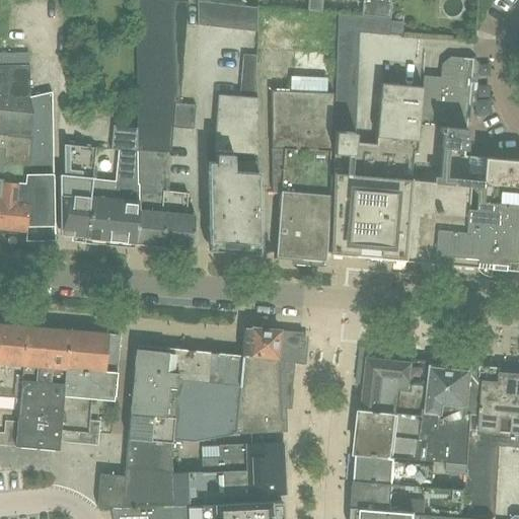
[(137,208),(134,242),(190,247),(193,215),(183,215),(186,193),(162,191),(165,152),(171,152),(173,128),(193,130),(195,105),(178,104),(187,2),(160,0),(135,0),(137,121),(136,121),(137,208)]
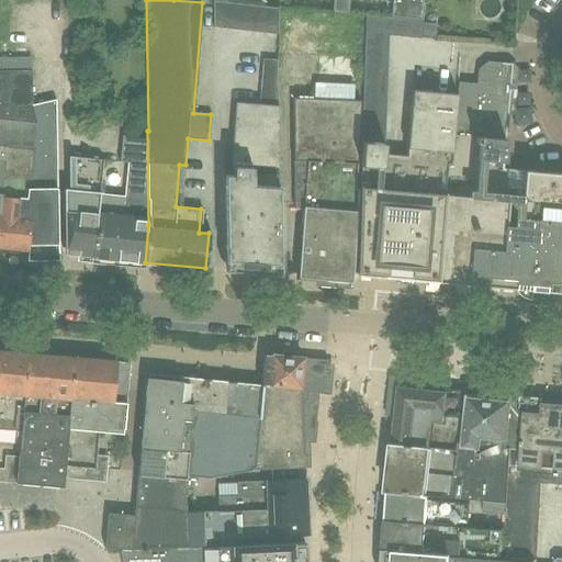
[(333,0),(333,11),(349,13),(349,0),(333,0)]
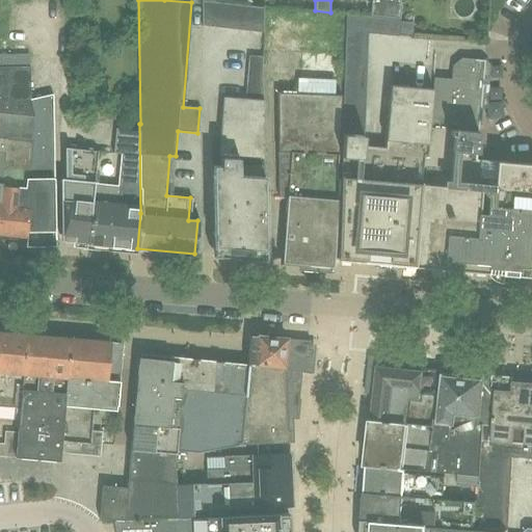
[(402,2),(400,2),(400,0),(371,0),(372,1),(383,2),(382,17),(381,18),(400,19),(400,18),(402,2)]
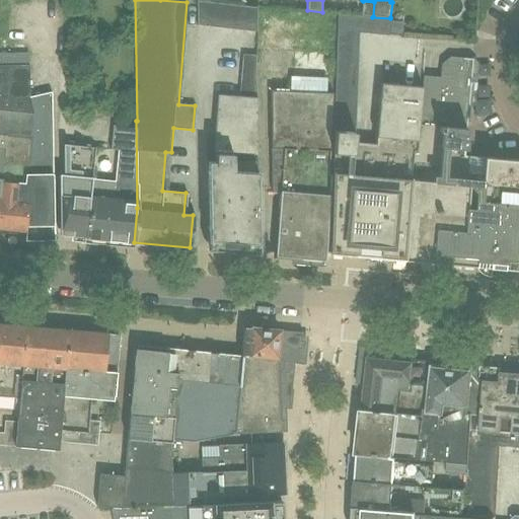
[(210,2),(198,1),(199,25),(211,26),(210,2)]
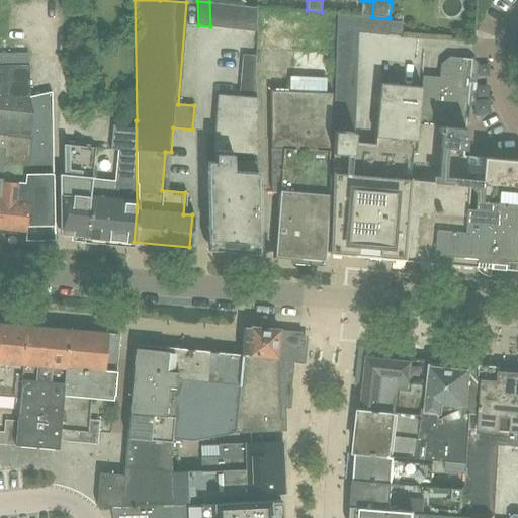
[(210,26),(222,27),(222,4),(209,2),(210,26)]
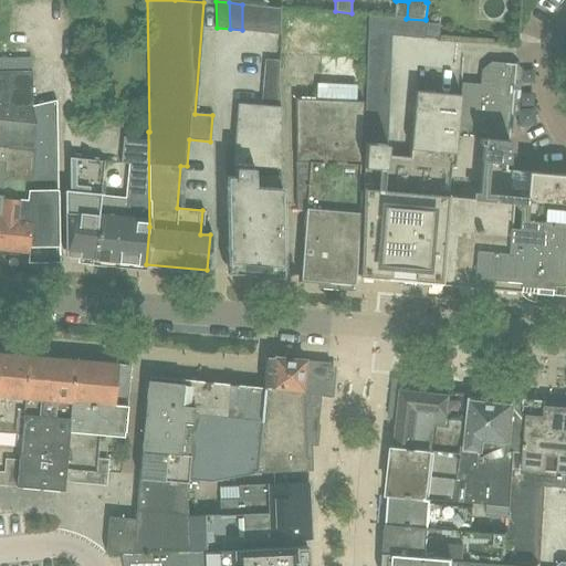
[(242,4),(242,30),(254,32),(255,6),(242,4)]
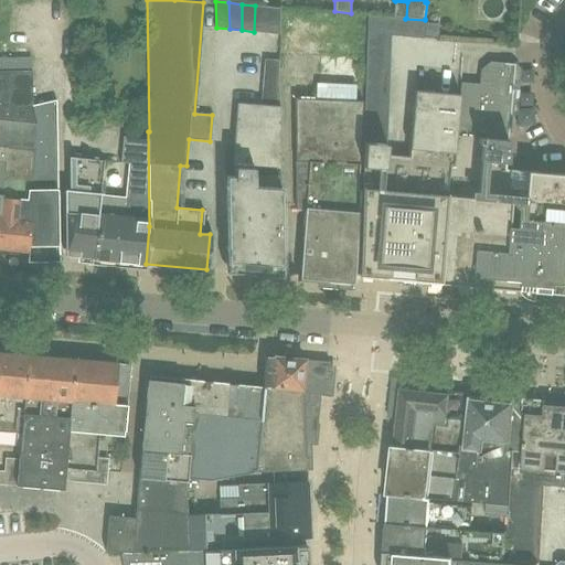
[(267,33),(266,7),(255,6),(254,32),(267,33)]
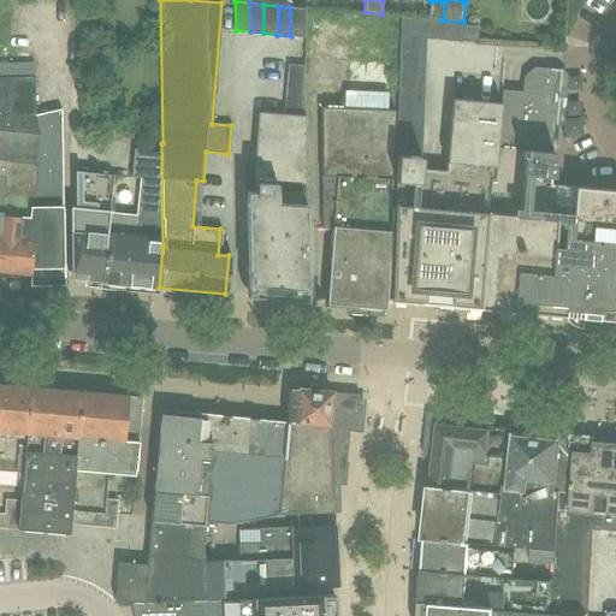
[(303,37),(303,9),(290,7),(291,36),(303,37)]
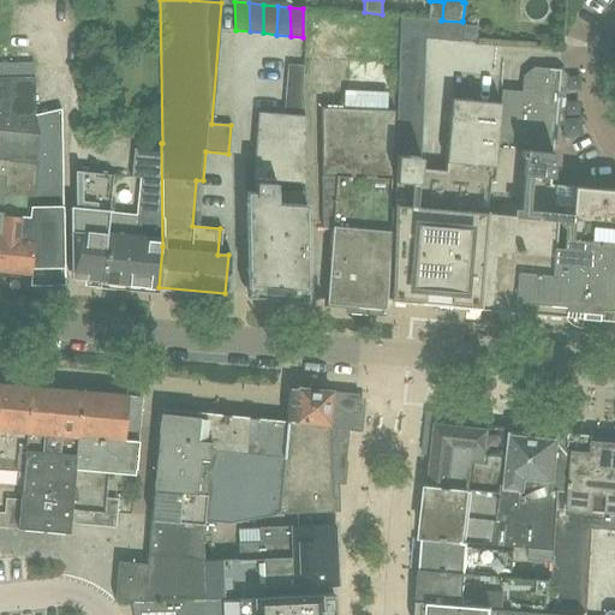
[(389,300),(424,303),(435,169),(418,168),(421,143),(425,39),(460,42),(463,23),(400,17),(395,141),(389,198),(396,198),(389,300)]
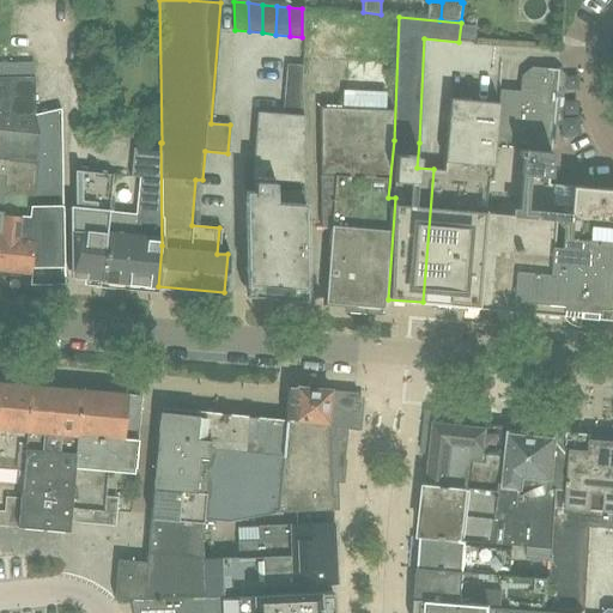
[(320,150),(390,153),(393,110),(386,110),(387,92),(393,92),(393,62),(345,60),(344,90),(343,108),(319,107),(320,150)]
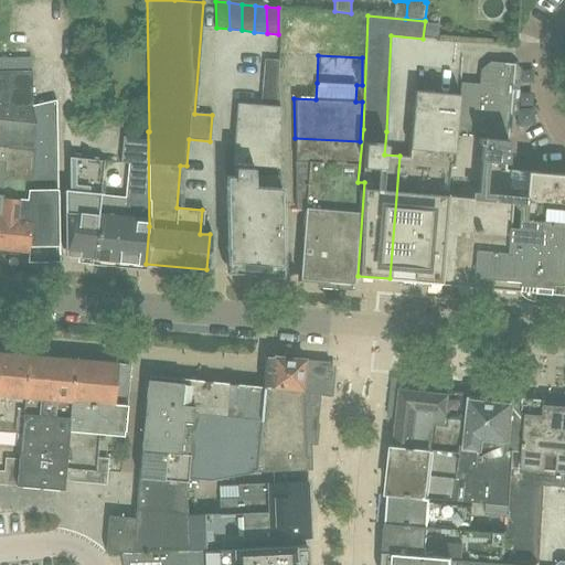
[(254,237),(252,274),(281,277),(277,59),(263,57),(258,104),(248,103),(248,166),(262,167),(257,237),(254,237)]
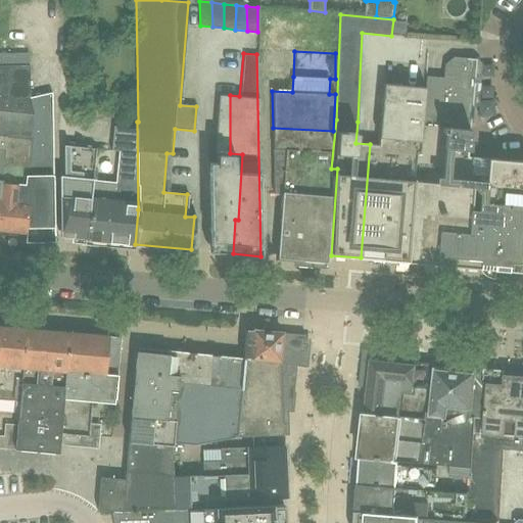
[(439,117),(471,121),(473,95),(477,91),(480,63),(476,59),(454,57),(445,64),(443,78),(439,117)]
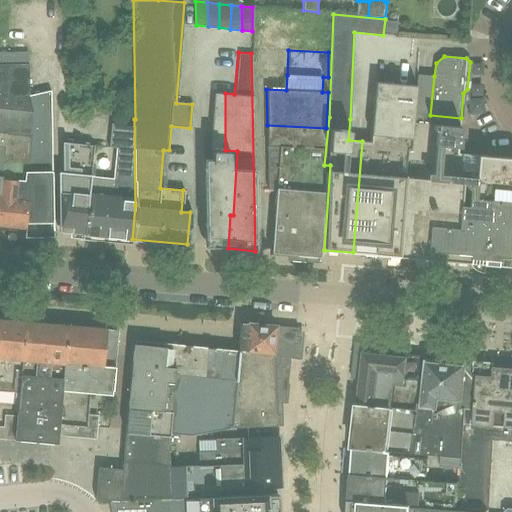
[(32,114),(27,97),(27,65),(0,65),(0,147),(3,148),(0,177),(0,225),(24,228),(24,221),(29,221),(28,230),(29,230),(31,210),(26,209),(29,182),(24,181),(27,160),(32,114)]
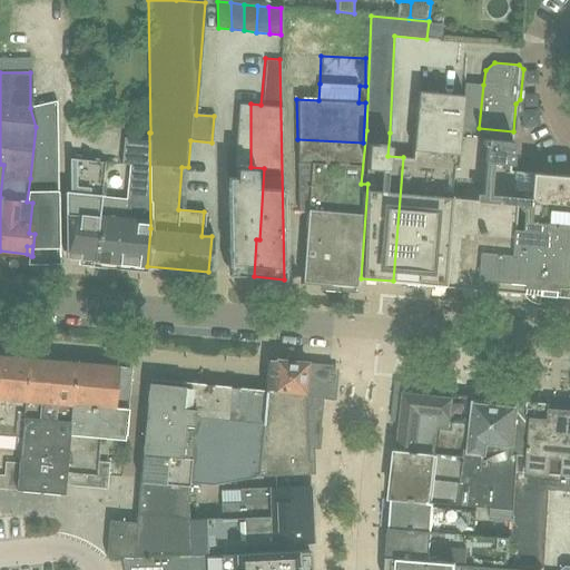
[(479,128),(483,85),(464,82),(463,95),(461,95),(455,166),(453,166),(442,285),(567,296),(569,294),(569,176),(509,170),(513,131),(479,128)]
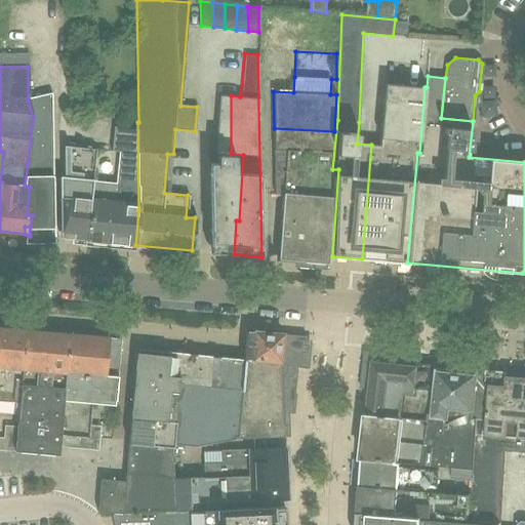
[(419,153),(425,87),(385,83),(378,146),(371,145),(362,258),(407,263),(417,153),(419,153)]
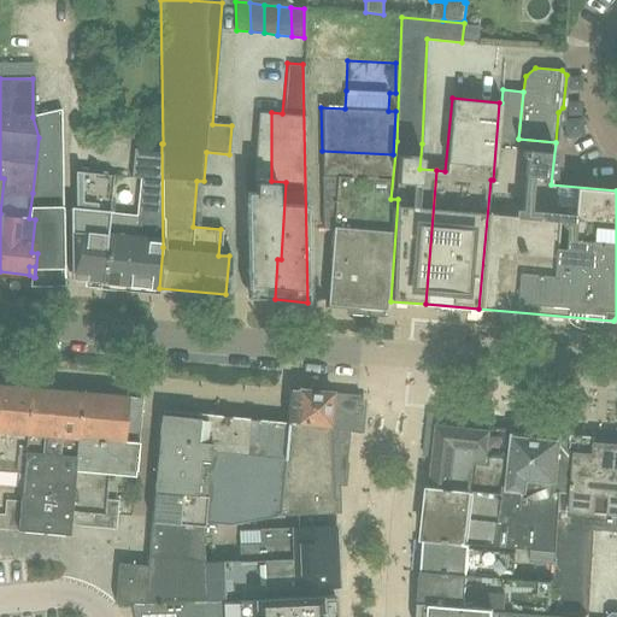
[(43,115),(47,277),(63,277),(60,110),(43,115)]
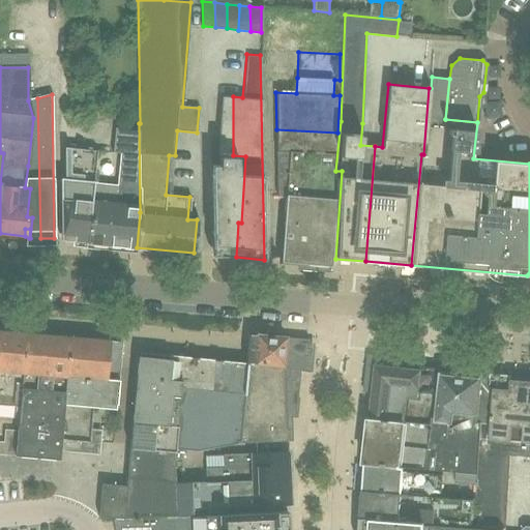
[(233,155),(233,96),(221,95),(216,146),(210,146),(210,254),(236,257),(238,223),(241,223),(245,156),(233,155)]
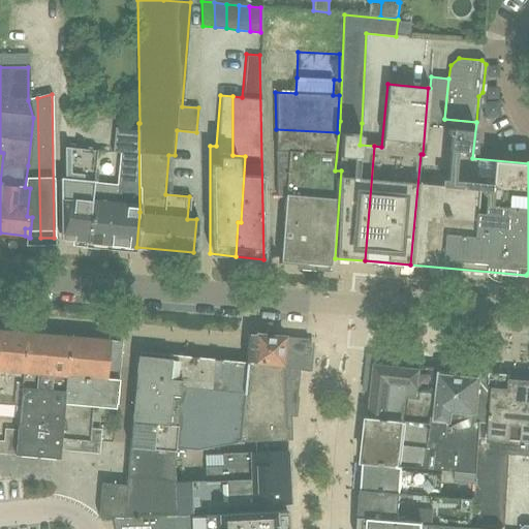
[(30,238),(40,238),(37,98),(28,100),(33,118),(28,165),(25,187),(30,188),(27,216),(32,217),(30,238)]
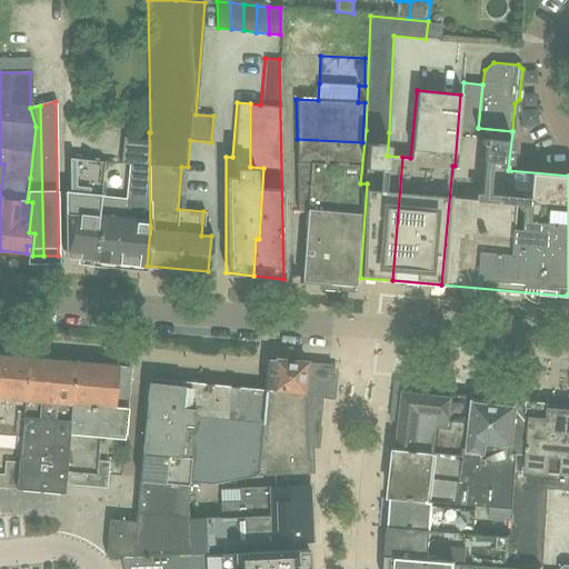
[(150,228),(149,132),(140,132),(139,139),(122,138),(120,165),(127,165),(125,198),(99,196),(102,161),(83,160),(85,260),(147,266),(150,228)]
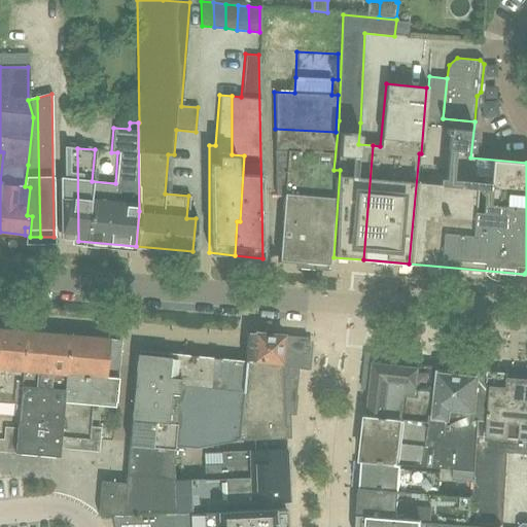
[(338,170),(332,170),(336,132),(275,129),(276,195),(284,195),(279,259),(329,262),(336,176),(338,176),(338,170)]
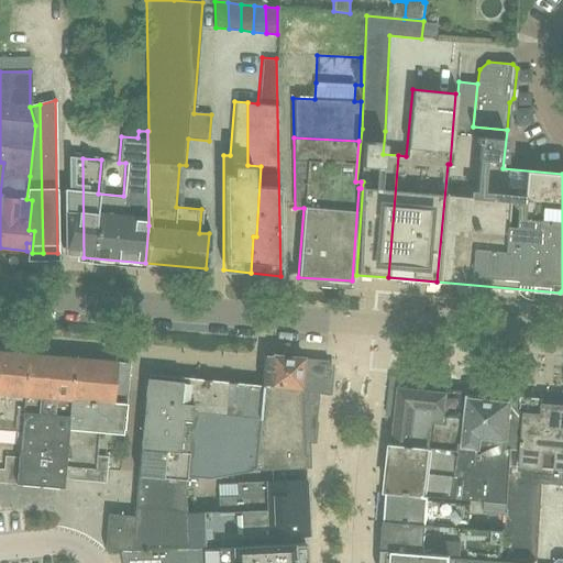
[(84,257),(83,158),(67,157),(68,255),(84,257)]
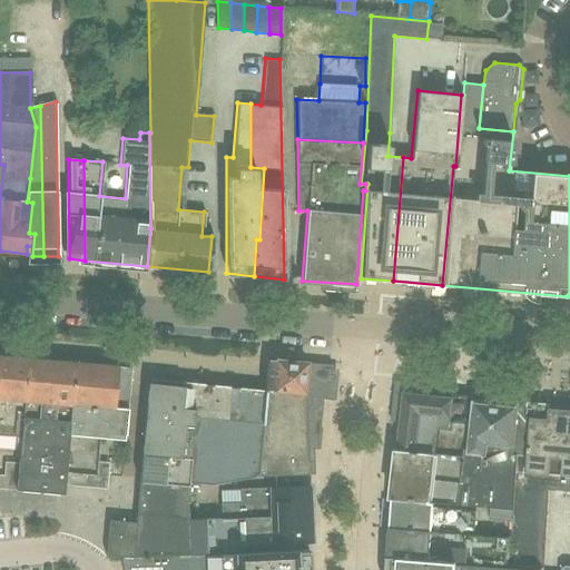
[(17,491),(62,495),(64,484),(65,464),(66,463),(75,363),(0,356),(0,434),(21,436),(19,464),(17,491)]
